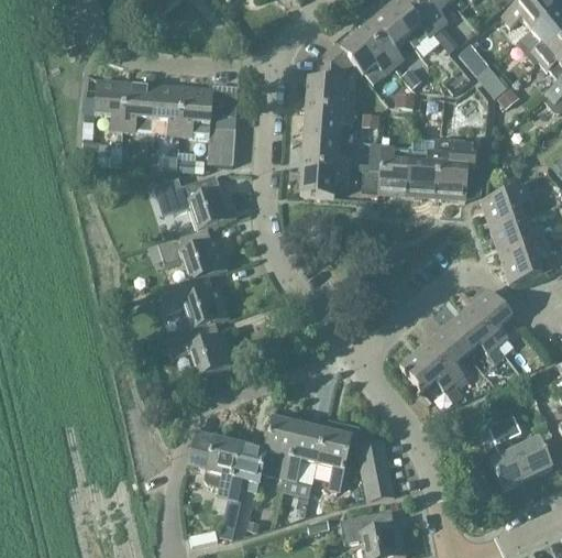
[(135,0),(153,21),(177,0),(135,0)]
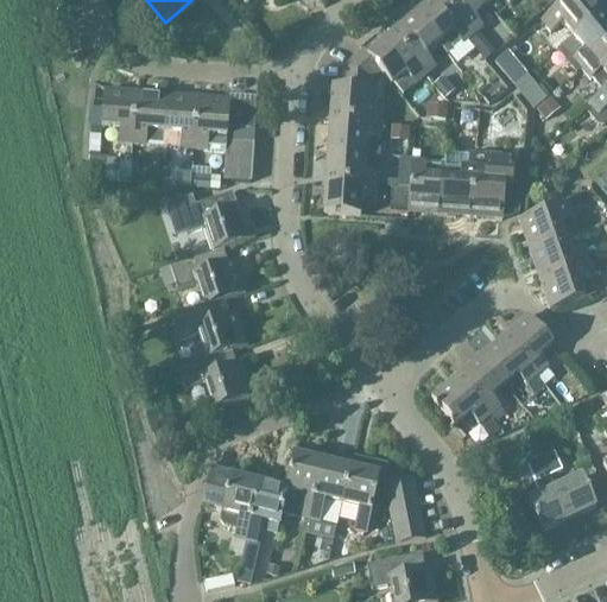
[(473,32),(444,0),(430,0),(416,12),(440,40),(453,30),(462,40),(473,32)]
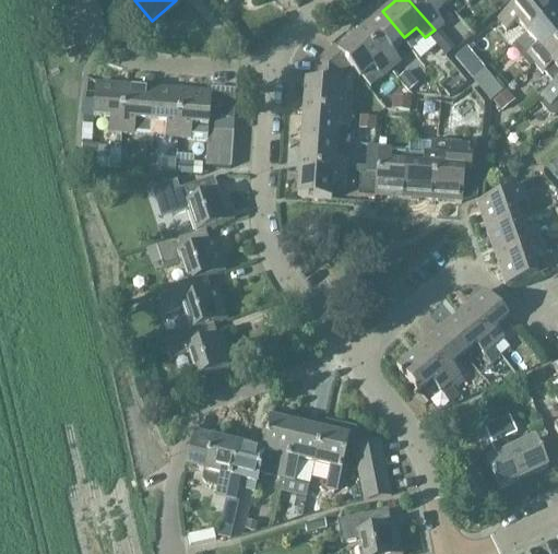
[(408,0),(435,30),(444,21),(436,11),(448,1),(447,0),(408,0)]
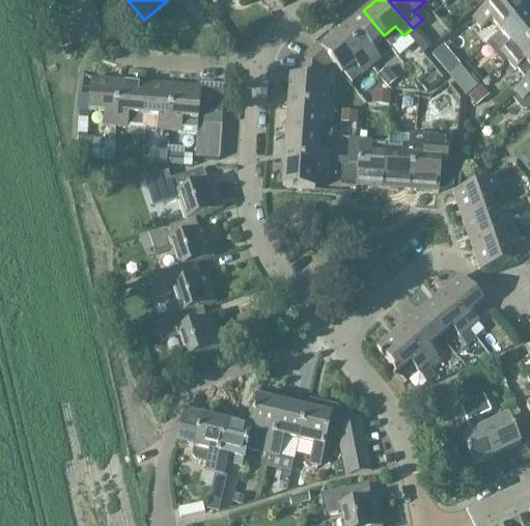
[(501,29),(526,8),(529,5),(525,0),(492,0),(473,16),(481,26),(492,18),(501,29)]
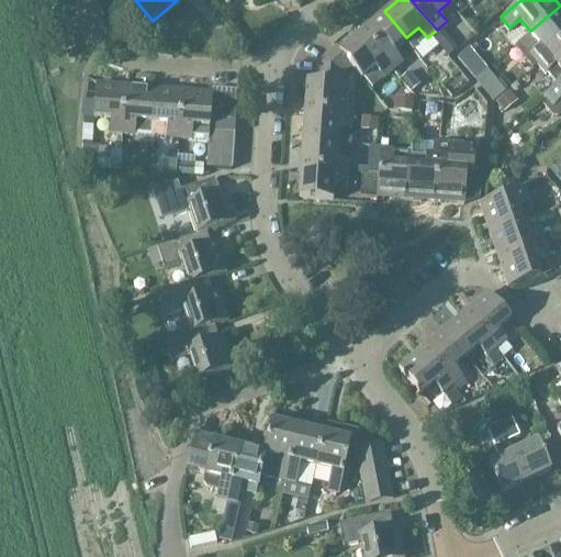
[(538,62),(560,42),(560,13),(557,9),(530,31),(540,43),(530,52),(538,62)]
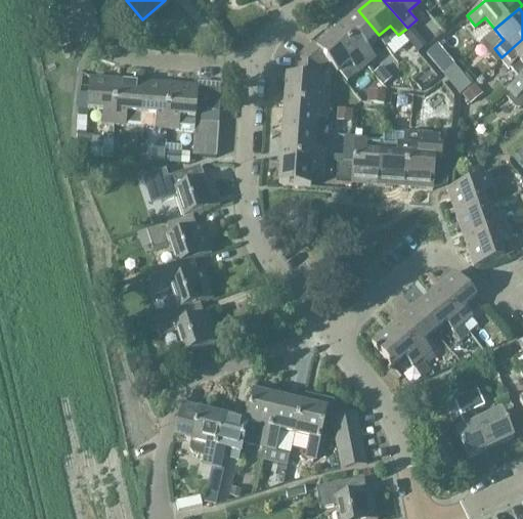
[(379,35),(358,10),(338,28),(367,62),(376,54),(367,45),(379,35)]
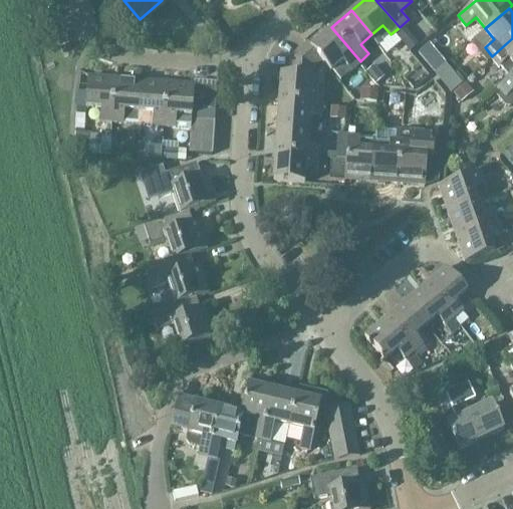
[(360,61),(331,27),(311,44),(307,39),(291,53),(313,64),(321,57),(331,68),(343,59),(351,68),(360,61)]
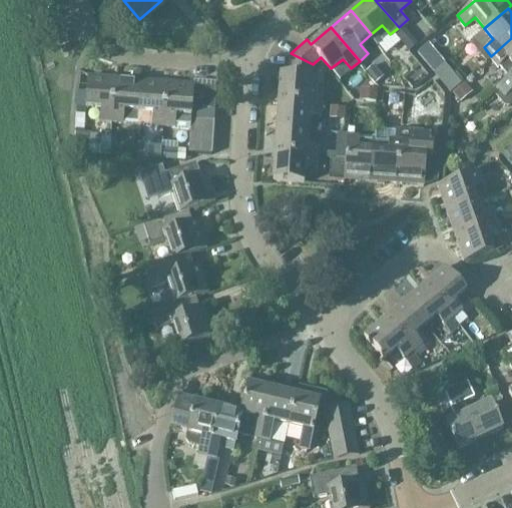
[(511,38),(491,56),(499,65),(508,76),(511,73),(511,38)]
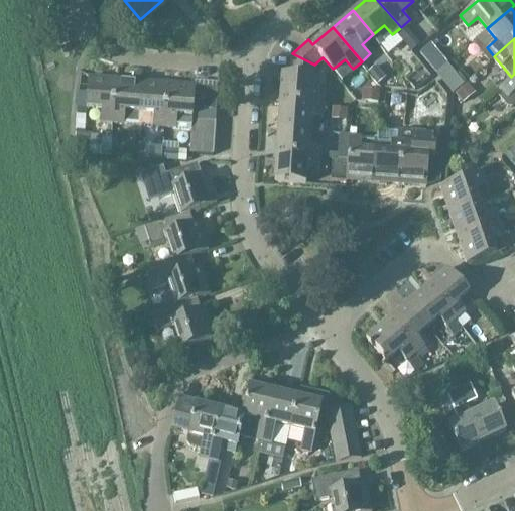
[(314,65),(292,53),(291,74),(271,73),(269,99),(280,100),(325,103),(326,91),(312,91),(314,65)]
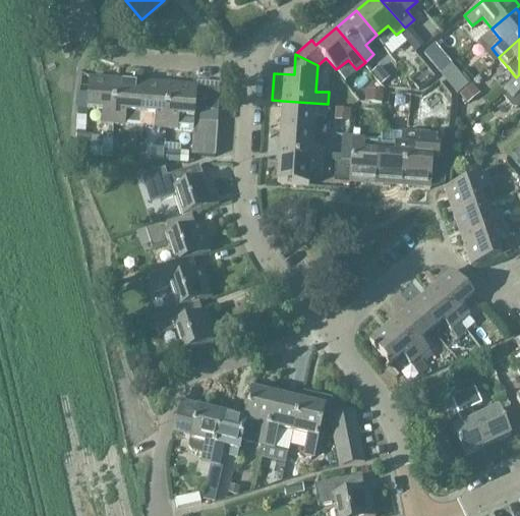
[(369,59),(358,68),(367,80),(379,72),(369,59)]
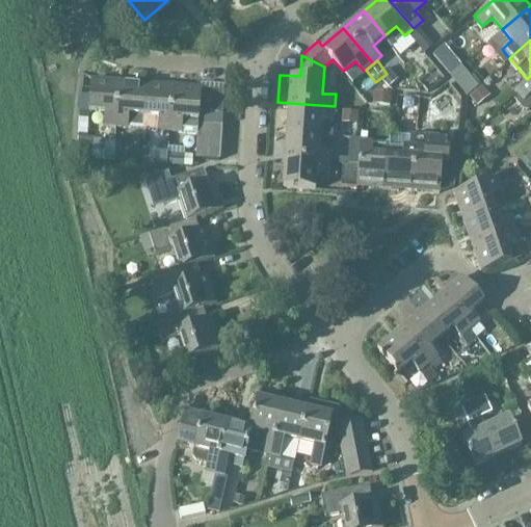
[(468,93),(476,85),(459,64),(451,72),(468,93)]
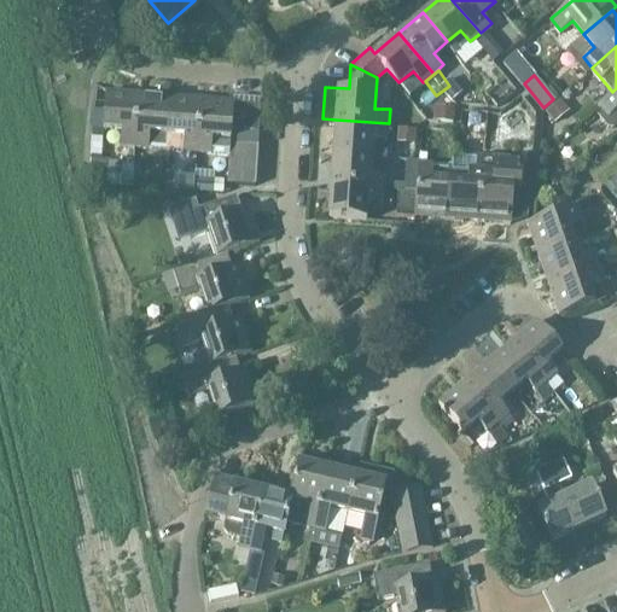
[(122,128),(121,143),(135,144),(139,91),(108,88),(104,126),(122,128)]
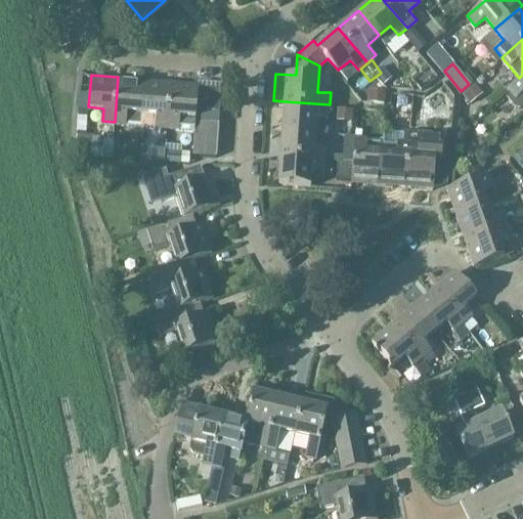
[(522,75),(519,78),(509,87),(510,89),(508,91),(507,95),(516,105),(521,106),(522,104),(522,75)]
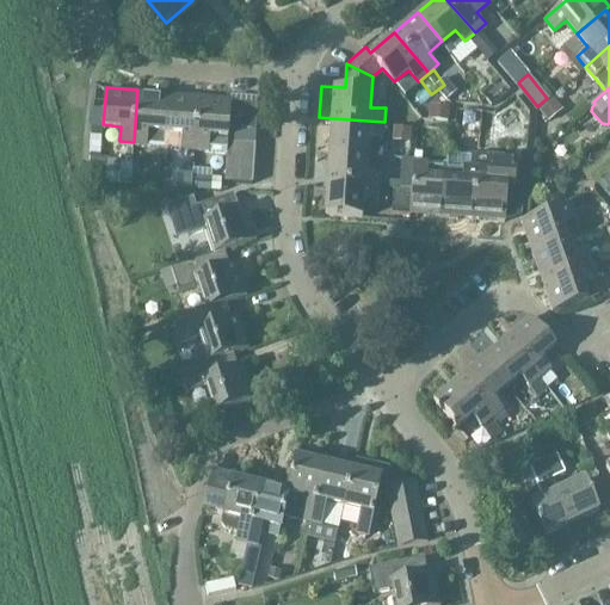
[(168,92),(137,90),(134,142),(147,143),(148,128),(164,129),(166,130),(168,92)]
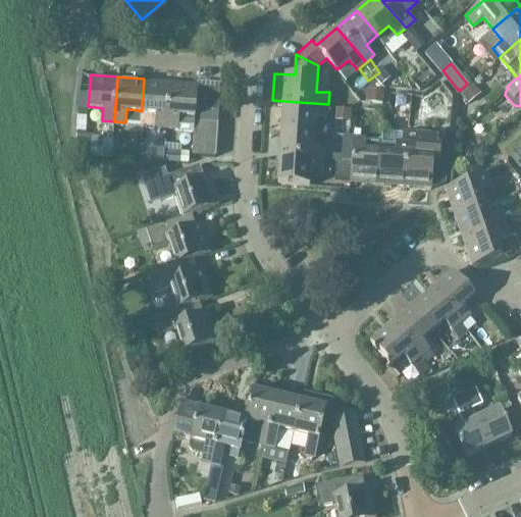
[(170,81),(144,79),(142,111),(140,110),(139,125),(155,126),(155,124),(166,125),(170,81)]
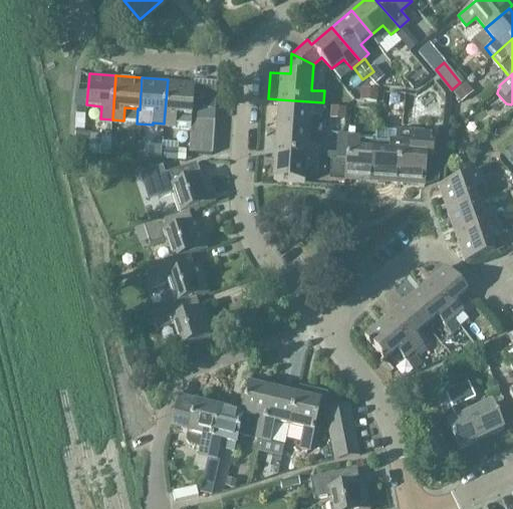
[(217,84),(168,79),(164,123),(191,125),(192,116),(192,113),(193,105),(216,107),(217,86),(217,84)]
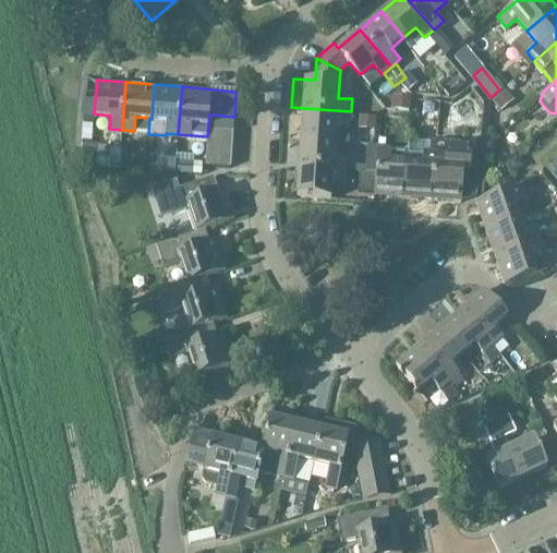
[(403,89),(380,91),(382,106),(403,105),(403,89)]
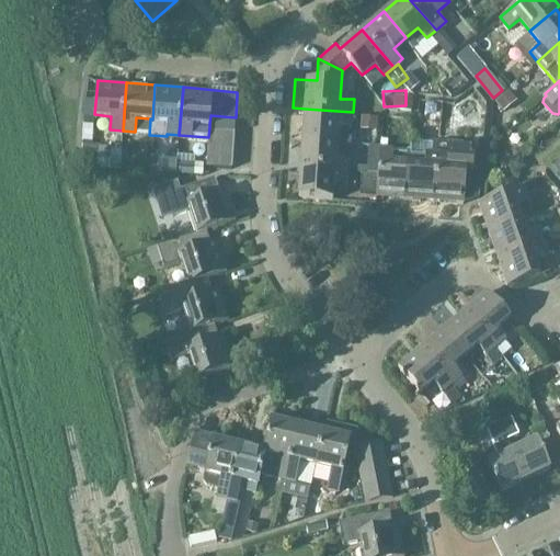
[(353,112),(305,109),(303,137),(338,139),(339,123),(352,124),(353,112)]
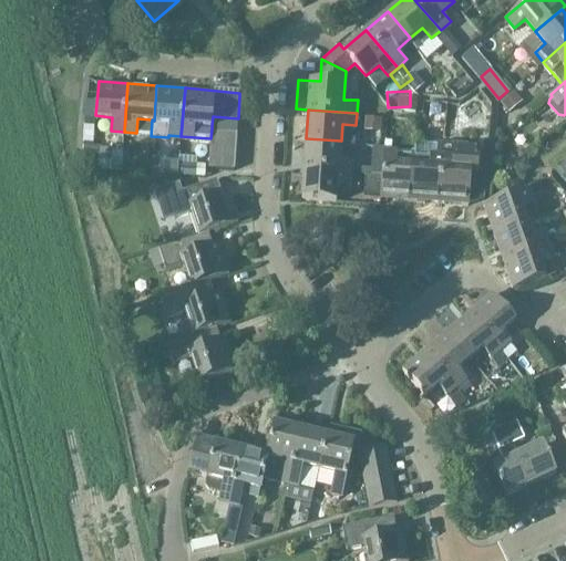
[(213,116),(212,125),(212,128),(237,131),(238,118),(213,116)]
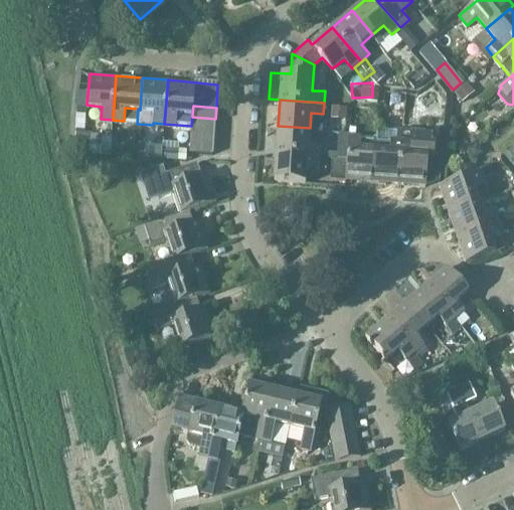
[(215,119),(192,117),(191,126),(191,128),(215,130),(215,119)]
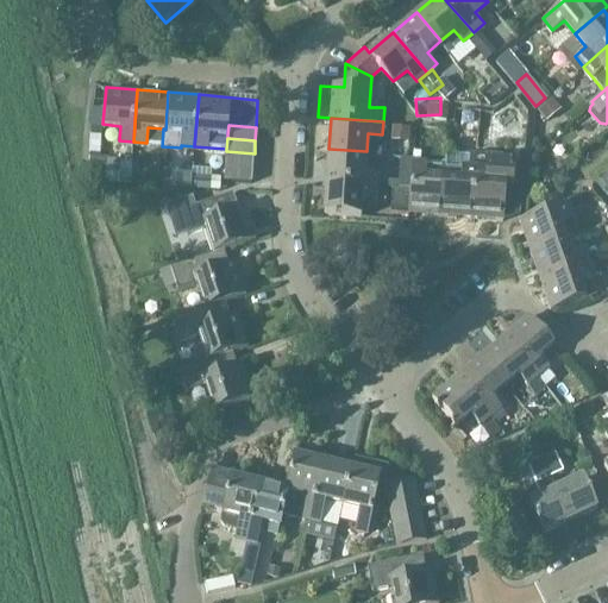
[(367,151),(328,149),(326,180),(378,183),(380,169),(365,168),(367,151)]
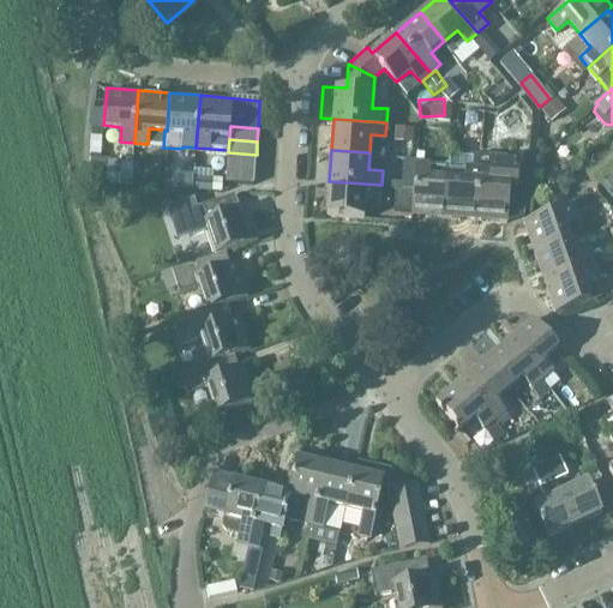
[(480,152),(451,150),(450,161),(449,161),(444,214),(475,216),(480,164),(480,152)]
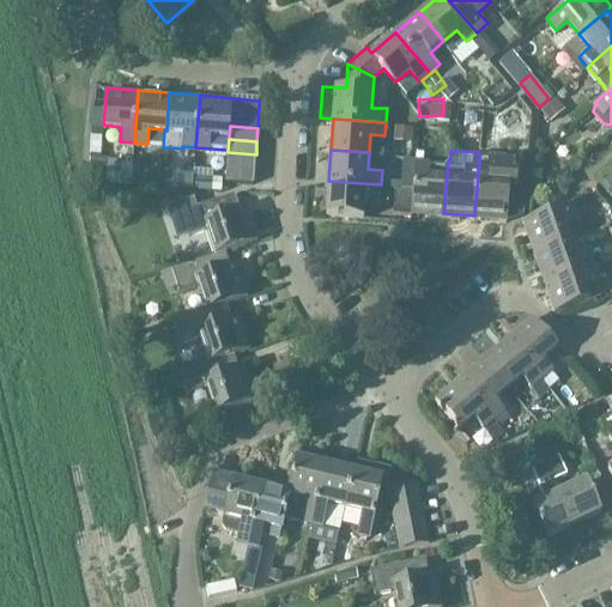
[(228,152),(226,165),(255,168),(256,155),(228,152)]
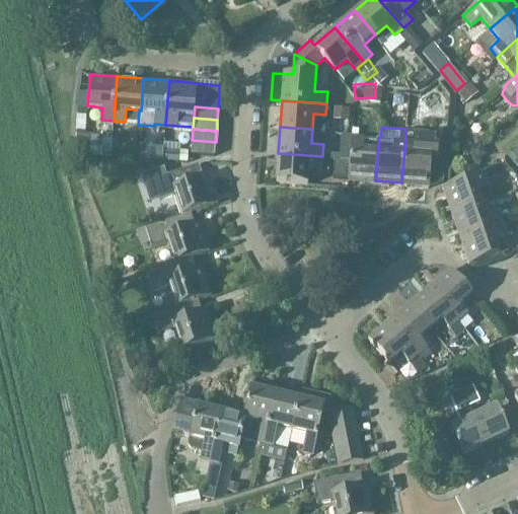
[(416,139),(405,139),(401,182),(429,185),(431,154),(437,155),(439,132),(416,130),(416,139)]
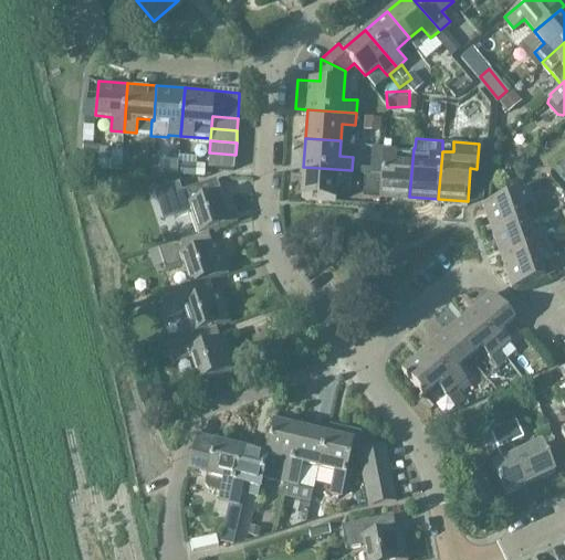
[(380,194),(409,197),(414,148),(384,146),(382,172),(380,191),(380,194)]
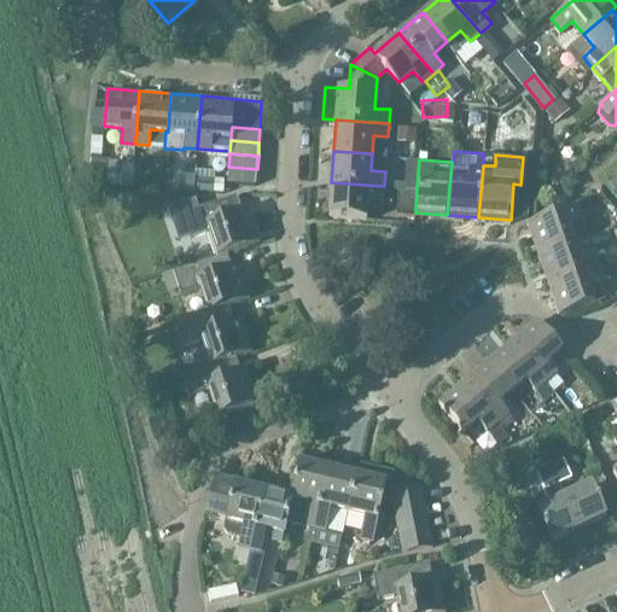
[(257,169),(228,167),(228,180),(256,182),(257,169)]
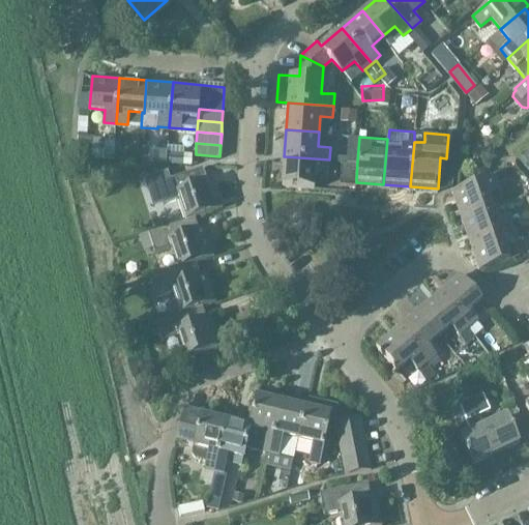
[(140,159),(167,161),(167,149),(141,148),(140,159)]
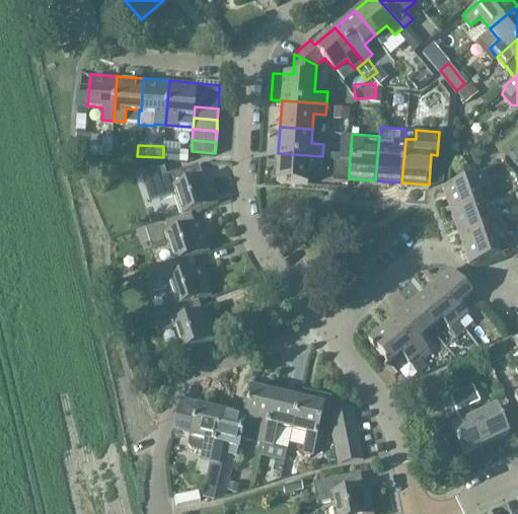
[(178,158),(179,147),(163,146),(163,157),(178,158)]
